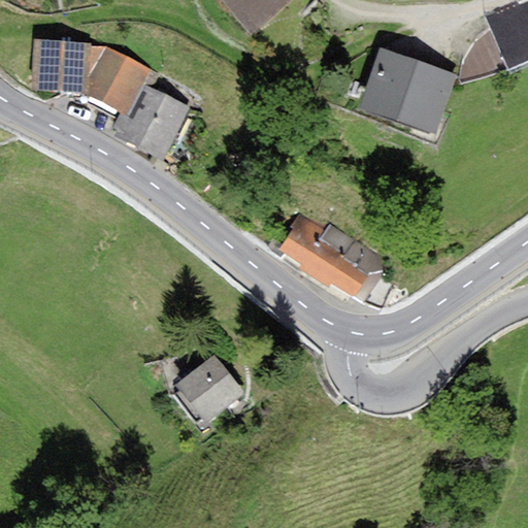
[(288,0),(219,0),(249,34),(288,0)]
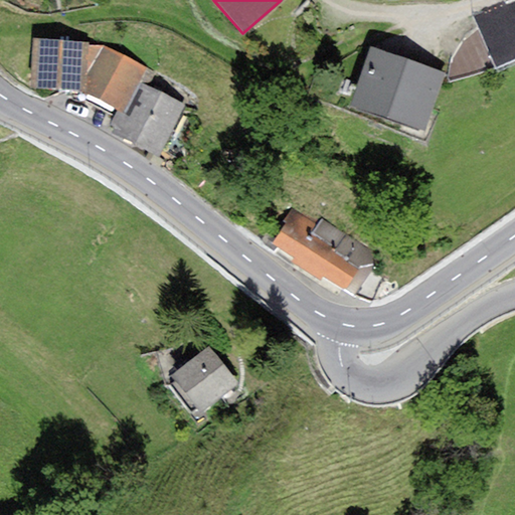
[(89,43),(32,38),(30,90),(81,94),(118,110),(126,114),(139,84),(148,69),(104,45),(89,46),(89,43)]
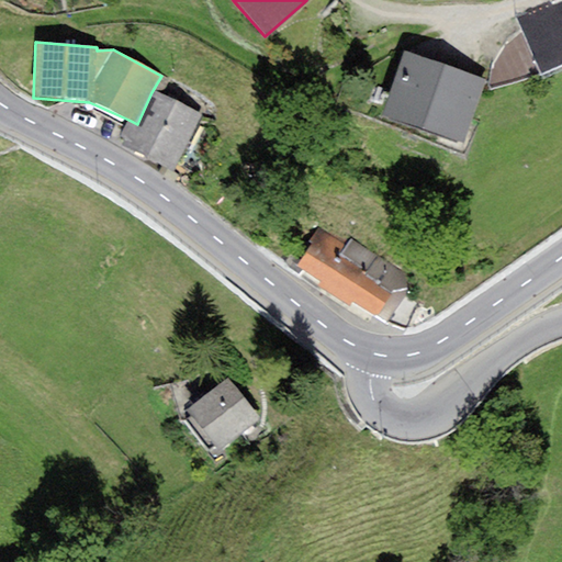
[(422,128),(445,66),(404,52),(381,114),(422,128)]
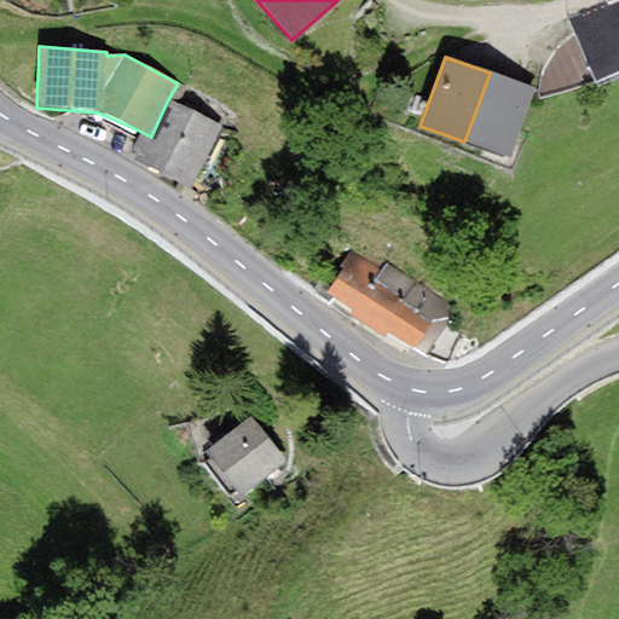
[(510,158),(536,90),(490,73),(464,142),(510,158)]
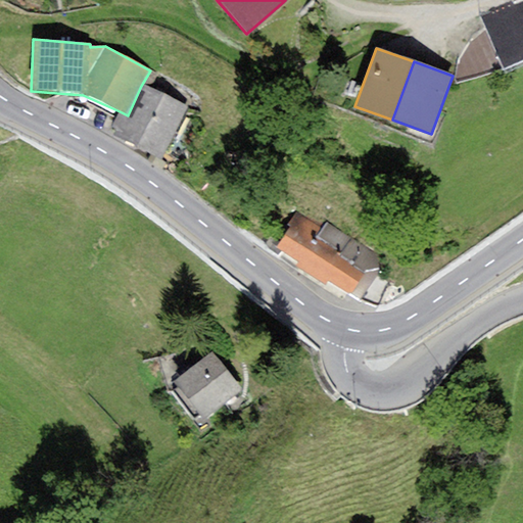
[(187,107),(141,86),(128,115),(120,111),(109,133),(163,157),(187,107)]
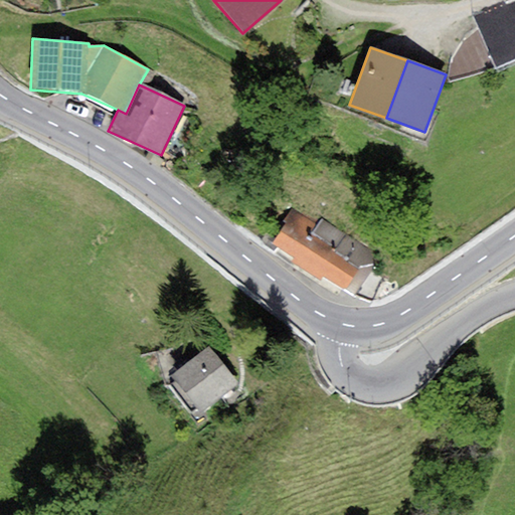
[(286,223),(273,243),(294,258),(291,263),(320,282),(323,276),(354,297),(380,258),(321,218),(316,225),(292,208),(283,221),(286,223)]
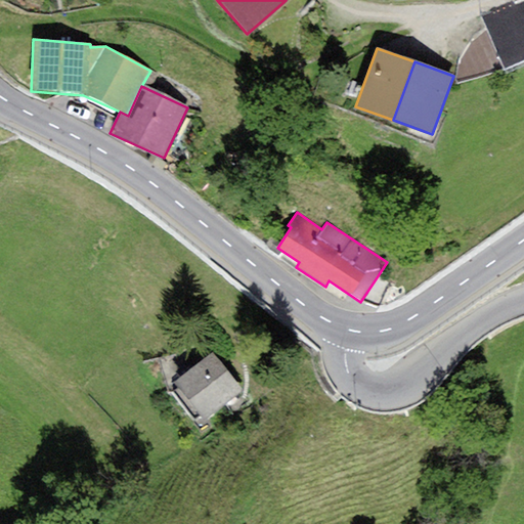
[(204,422),(244,391),(212,352),(173,382),(178,389),(172,394),(193,422),(200,417),(204,422)]
